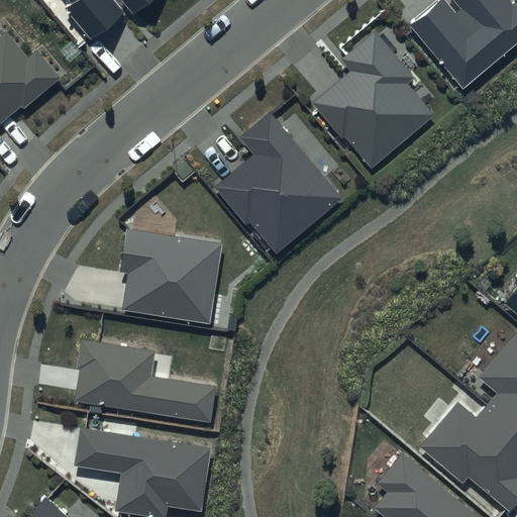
[(69,0),(73,5),(66,11),(90,39),(123,11),(113,0),(121,0),(134,15),(151,0),(69,0)]
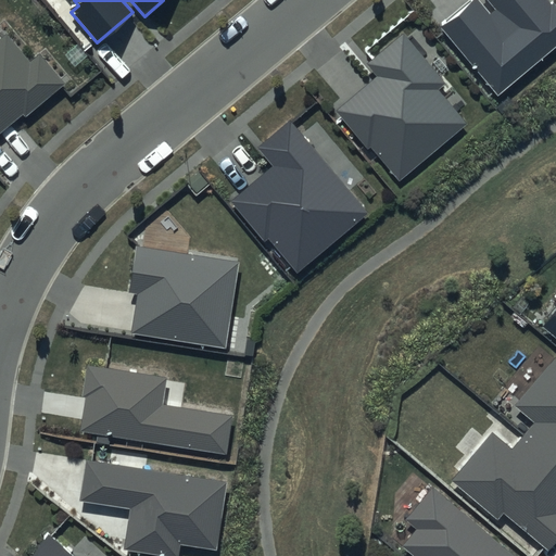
[(555,47),(555,10),(547,0),(485,0),(494,10),(489,14),(476,0),(474,0),(440,28),(497,96),(555,47)]
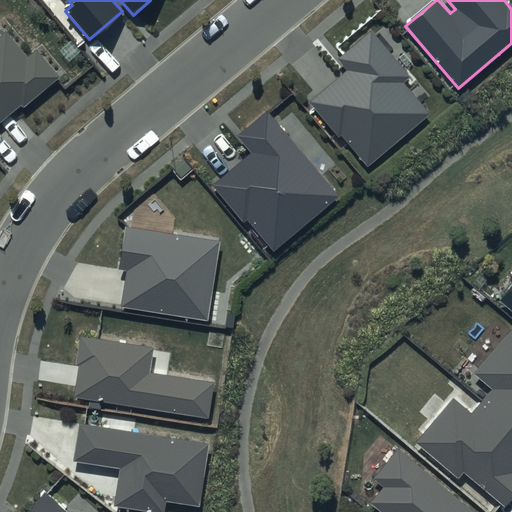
[(0,35),(0,123),(21,106),(24,109),(62,78),(38,48),(28,56),(6,30),(0,35)]
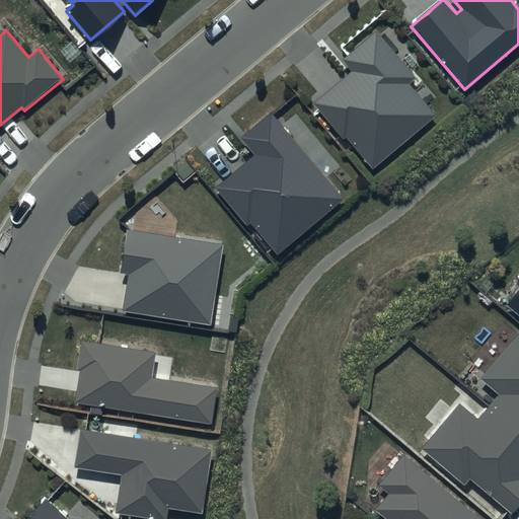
[(376,31),(342,61),(351,72),(315,102),(372,168),(435,116),(409,84),(416,78),(376,31)]
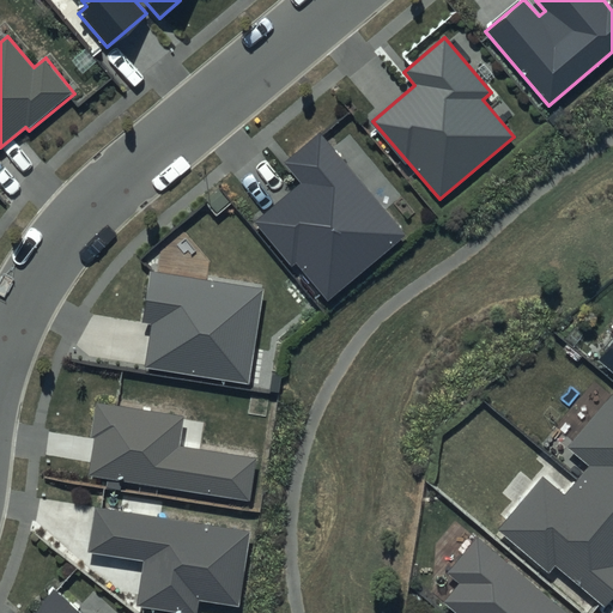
[(406,235),(320,132),(283,163),(301,184),(259,220),(327,302),(406,235)]
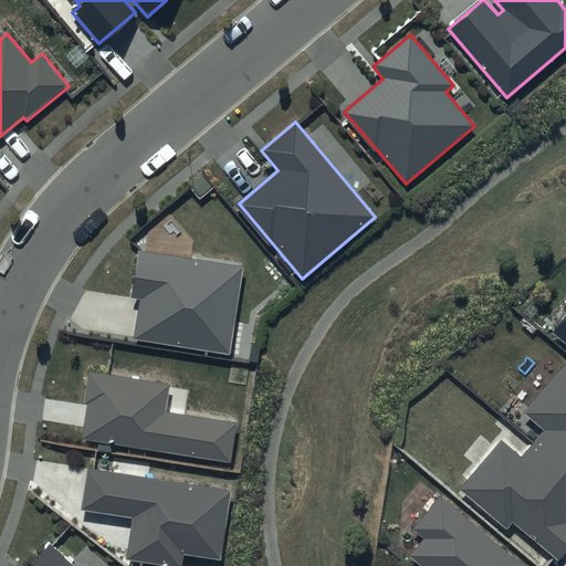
[(243,266),(137,250),(129,299),(139,300),(134,338),(230,353),(243,266)]
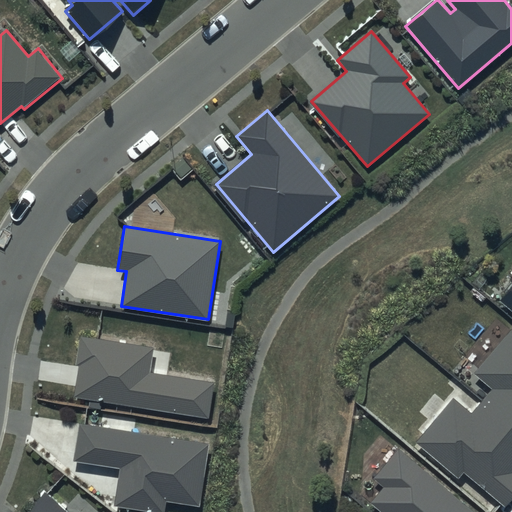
[(511,285),(498,302),(511,312),(511,285)]
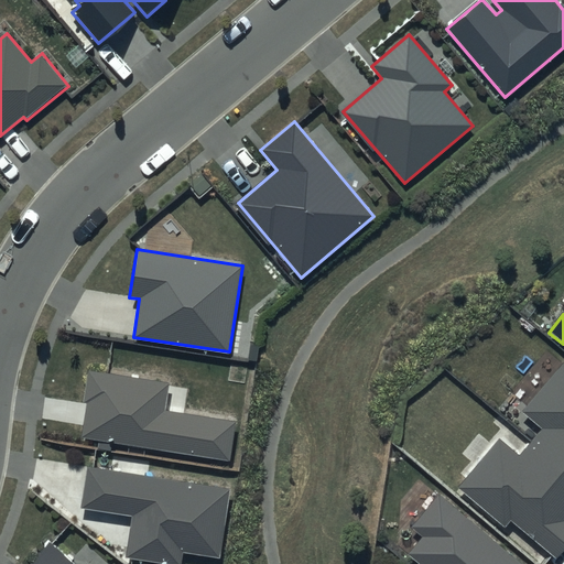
[(563,361),(563,360),(520,410),(544,431),(521,457),(500,440),(461,486),(506,525),(511,519),(556,559),(563,549),(563,361)]
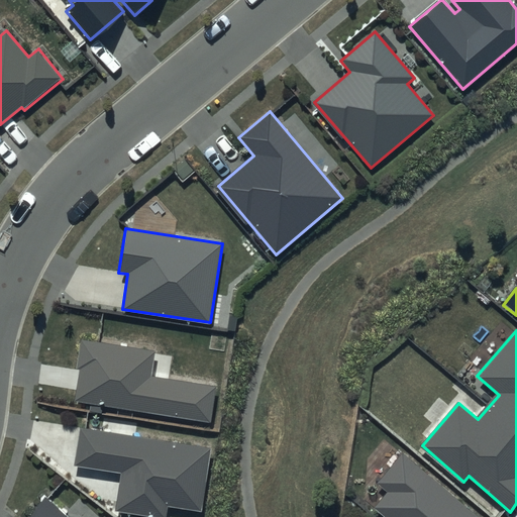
[(154,350),(80,339),(75,370),(80,371),(75,400),(210,421),(216,387),(150,376),(154,350)]
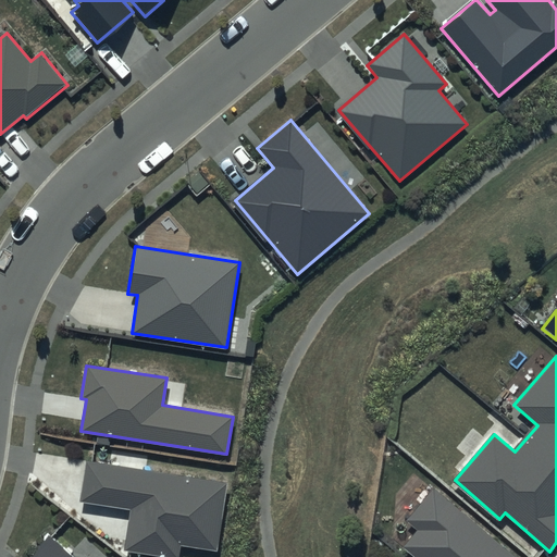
[(227,483),(86,461),(79,502),(130,509),(123,551),(165,556),(178,556),(182,544),(217,549),(227,483)]
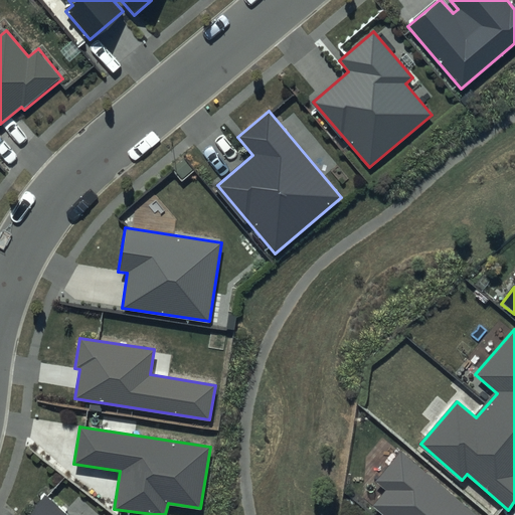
[(476,514),(399,451),(374,480),(385,489),(370,507),(379,514),(476,514)]
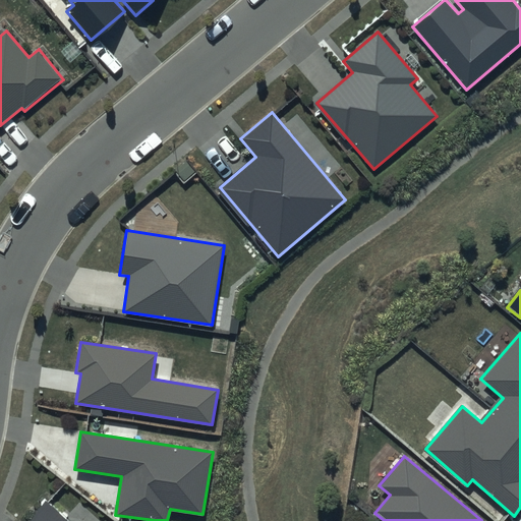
[(70,520),(46,499),(25,520),(70,520)]
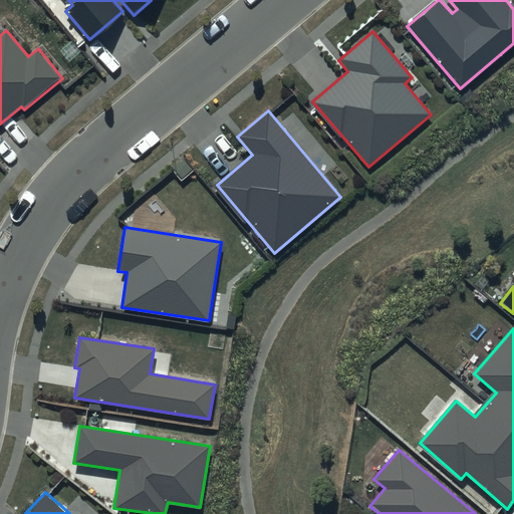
All buildings are outlined.
